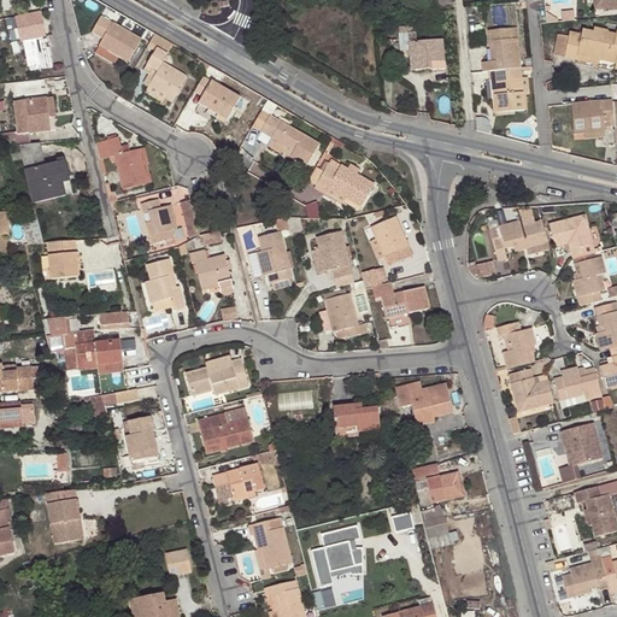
[(616,7),(616,0),(592,0),(593,11),(616,7)]
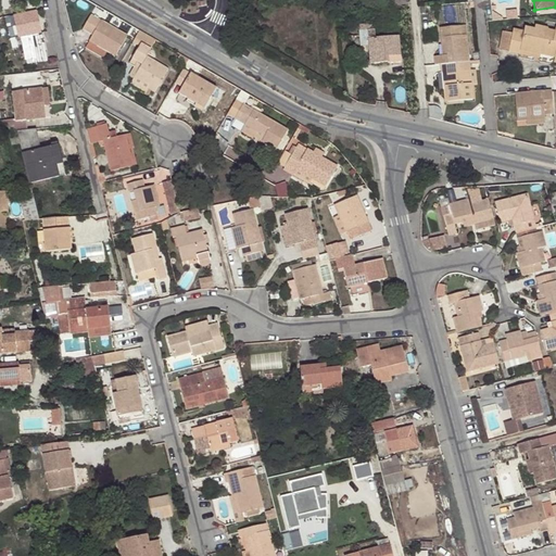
[(39,21),(37,11),(28,12),(13,15),(17,38),(21,37),(25,61),(32,59),(33,63),(47,61),(41,34),(37,35),(35,21),(39,21)]
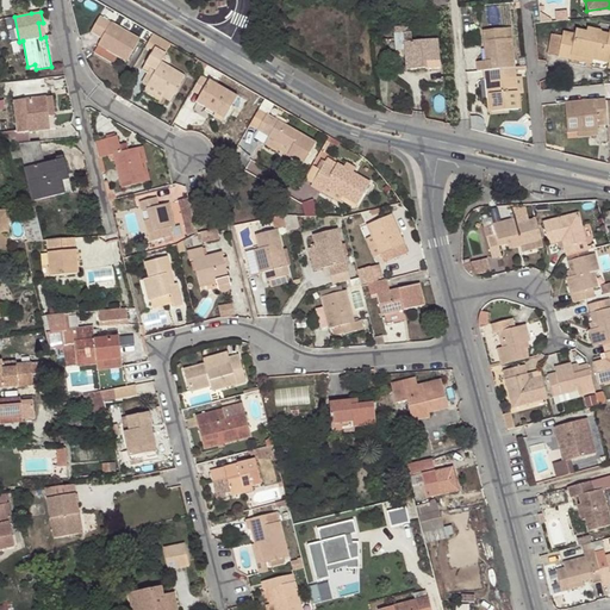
[(89,32),(98,37),(101,29),(105,32),(101,38),(98,45),(117,57),(126,62),(139,39),(99,17),(89,32)]
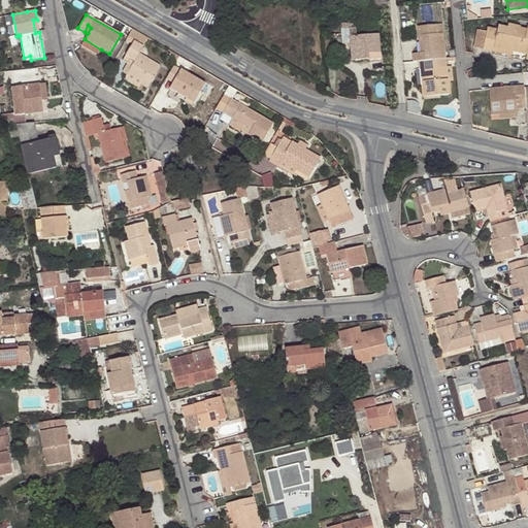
[(413,53),(414,61),(419,61),(444,58),(442,32),(437,33),(437,24),(418,26),(419,42),(424,41),(425,53),(420,53),(413,53)]
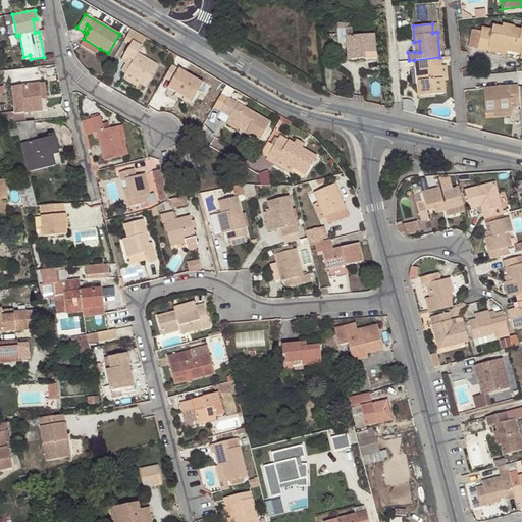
[(491,30),(481,28),(480,32),(477,48),(487,51),(488,47),(508,51),(520,54),(519,58),(521,58),(521,25),(521,27),(520,30),(514,28),(514,27),(503,23),(502,28),(492,25),(491,30)]
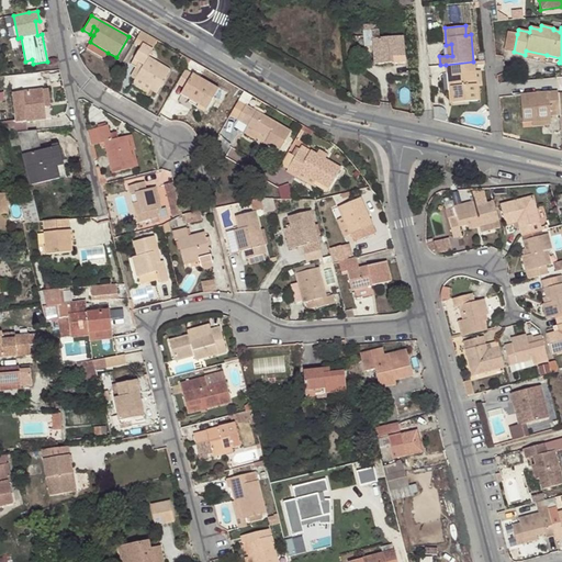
[(378,30),(362,32),(363,45),(372,45),(374,64),(391,62),(391,56),(404,55),(402,36),(379,40),(378,30)]
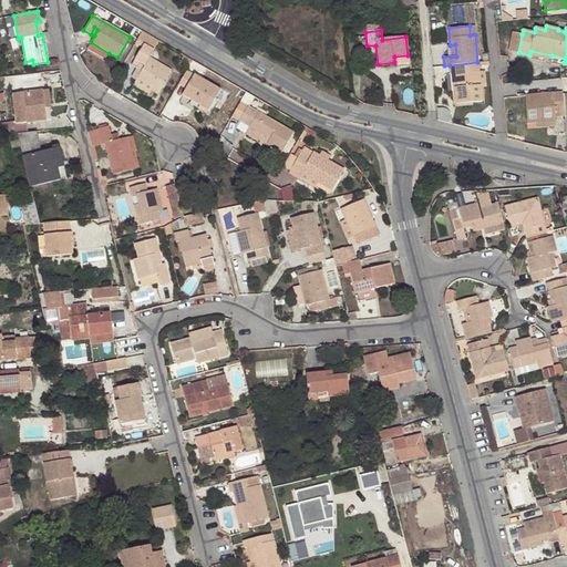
[(153,38),(144,32),(142,37),(151,42),(153,38)]
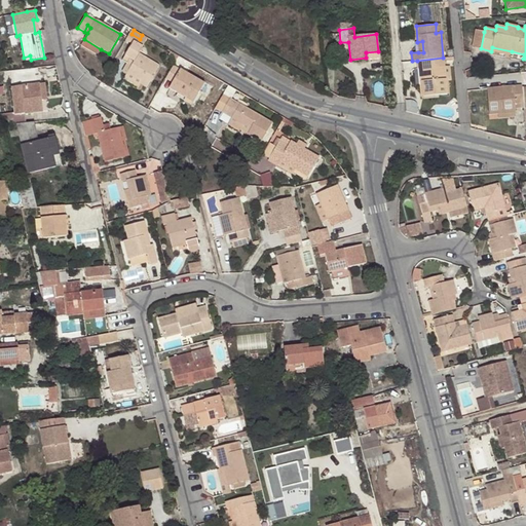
[(481,48),(484,32),(475,30),(472,46),(481,48)]
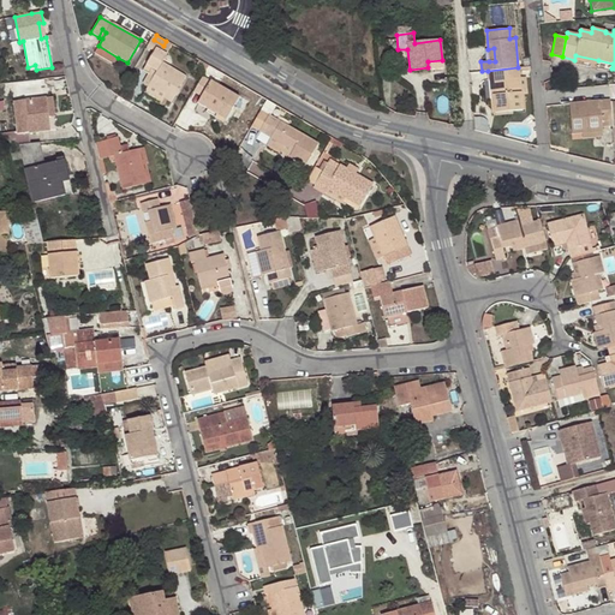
[(114,65),(118,58),(99,46),(94,53),(114,65)]
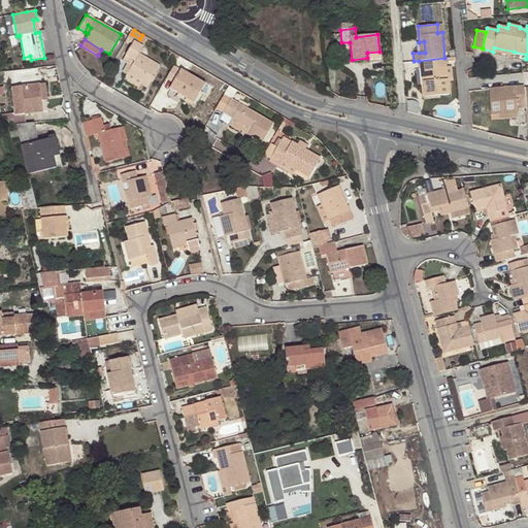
[(122,61),(128,64),(131,66),(126,75),(140,84),(146,88),(160,65),(138,54),(142,46),(133,41),(122,61)]
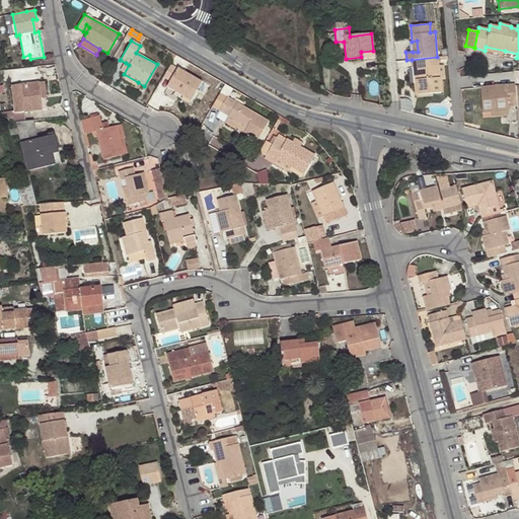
[(166,62),(172,65),(177,57),(172,54),(169,57),(166,62)]
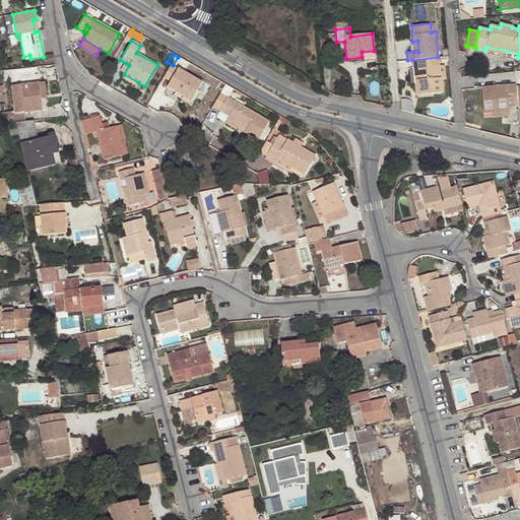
[(438,57),(412,60),(412,67),(415,67),(416,78),(417,95),(442,92),(440,80),(439,65),(438,57)]
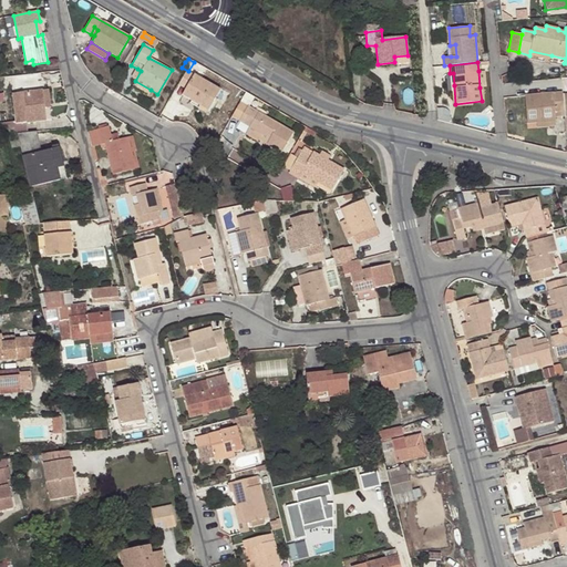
[(141,71),(137,69),(132,79),(135,81),(141,71)]
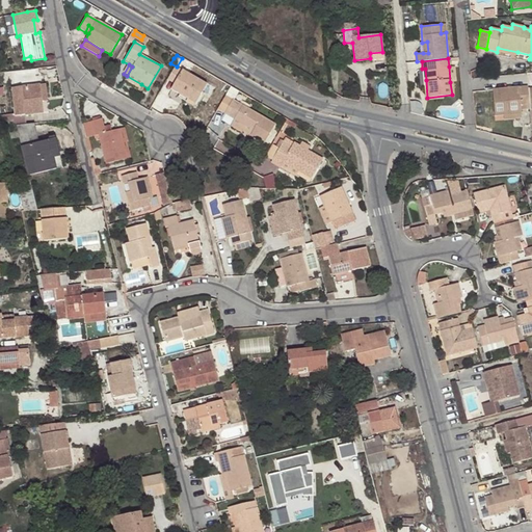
[(202,92),(207,84),(182,70),(170,88),(180,95),(195,103),(200,96),(202,92)]
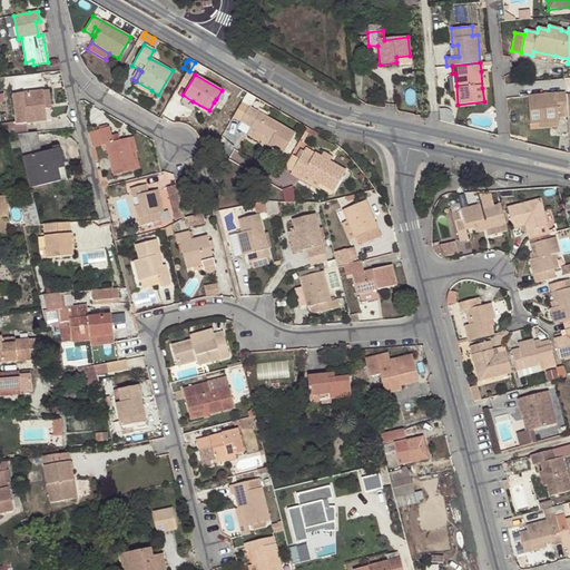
[(229,95),(235,86),(227,80),(222,90),(229,95)]
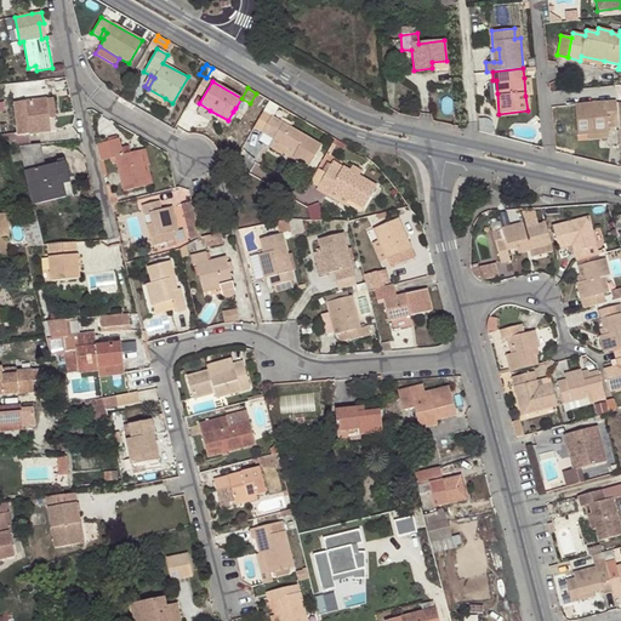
[(165,98),(148,89),(146,93),(163,103),(165,98)]
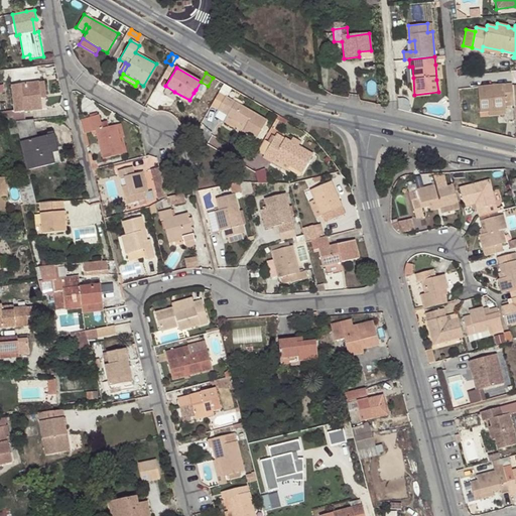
[(0,111),(0,113),(2,123),(15,122),(24,121),(23,112),(41,110),(40,99),(38,83),(10,86),(13,111),(0,111)]
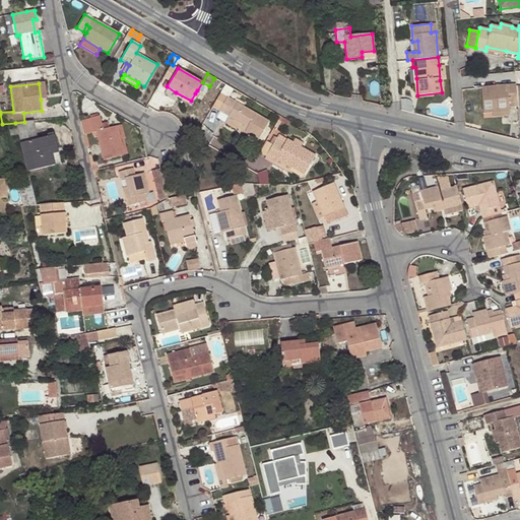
[(515,85),(481,88),(483,113),(492,113),(509,111),(509,103),(517,102),(515,86),(515,85)]
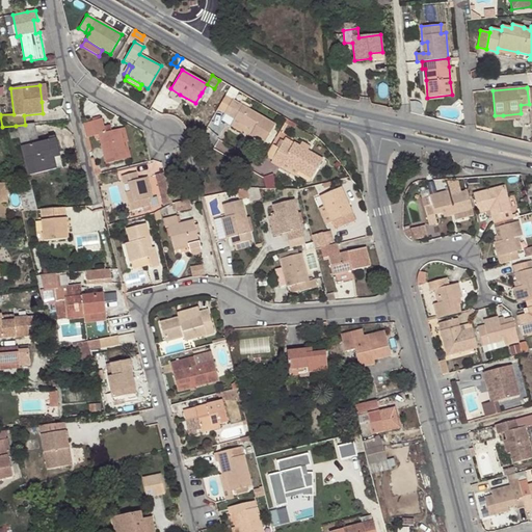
[(195,103),(180,95),(177,98),(193,106),(195,103)]
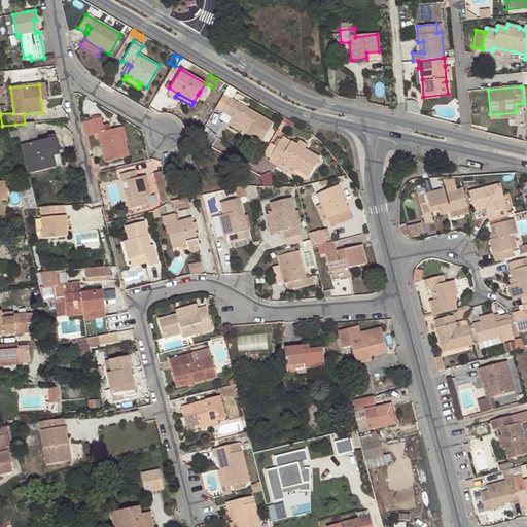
[(246,107),(240,104),(230,98),(221,112),(232,118),(250,129),(247,134),(261,142),(273,123),(246,107)]
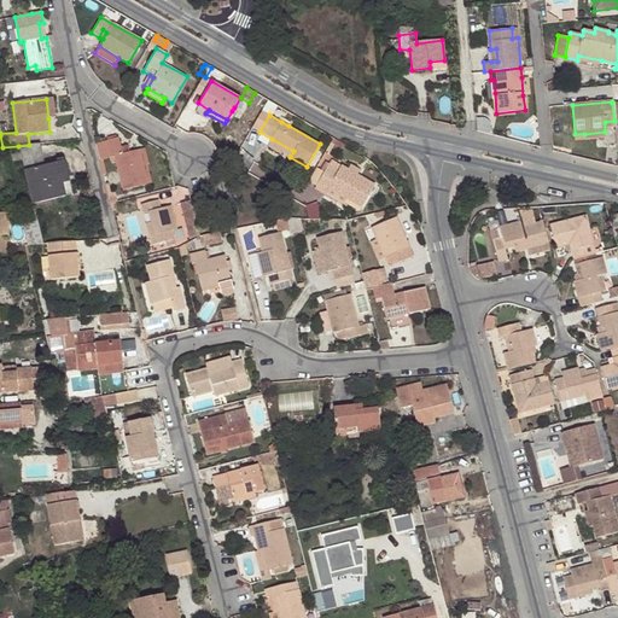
[(118,138),(106,140),(110,158),(115,157),(122,191),(147,185),(143,165),(146,164),(149,164),(145,149),(129,152),(128,145),(120,147),(118,138)]
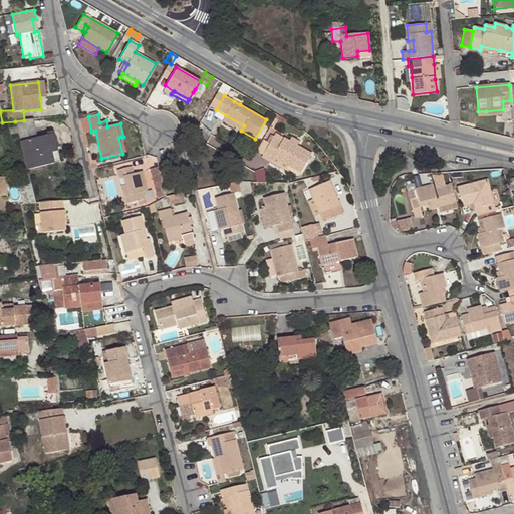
[(244,125),(226,115),(222,120),(241,131),(244,125)]
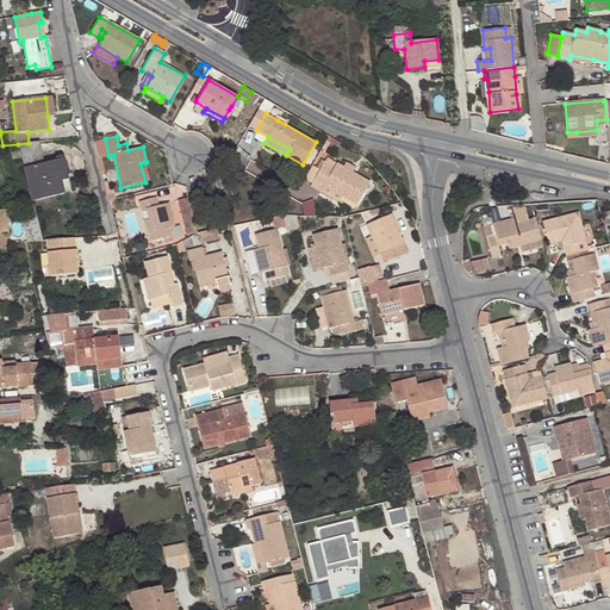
[(329,137),(327,141),(337,147),(340,143),(329,137)]
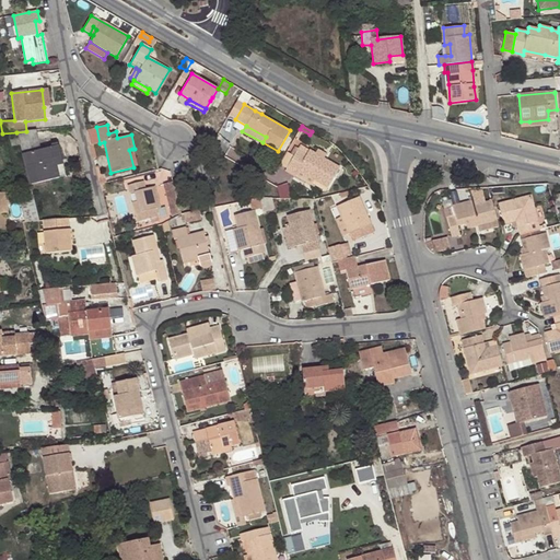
[(96,127),(85,130),(90,146),(100,143),(96,127)]
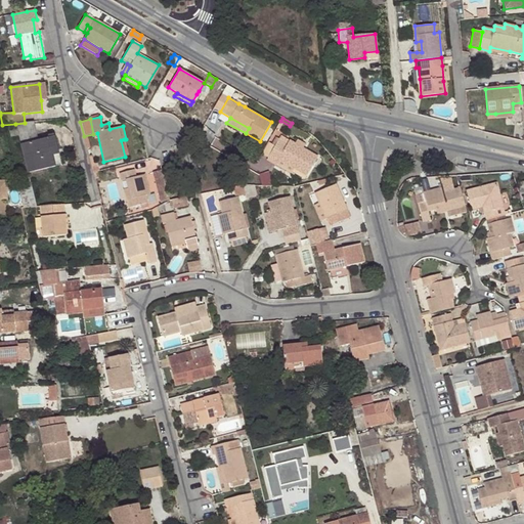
[(25,123),(15,124),(15,125),(8,126),(10,137),(18,135),(28,172),(29,173),(55,167),(48,138),(54,136),(53,133),(36,137),(37,140),(32,142),(31,135),(36,134),(33,122),(25,123)]
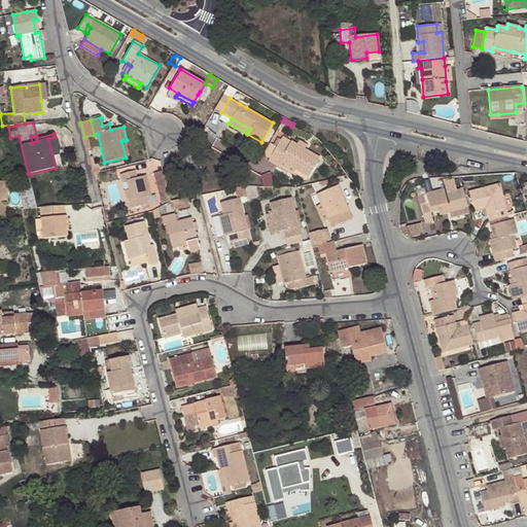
[(282,136),(280,141),(287,145),(290,141),(282,136)]
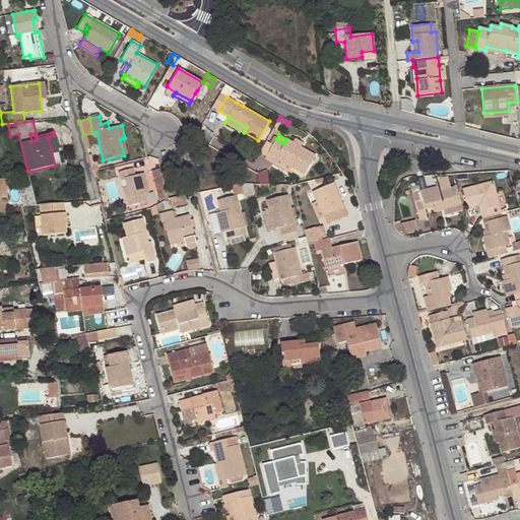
[(48,137),(55,166),(61,165),(54,135),(48,137)]
